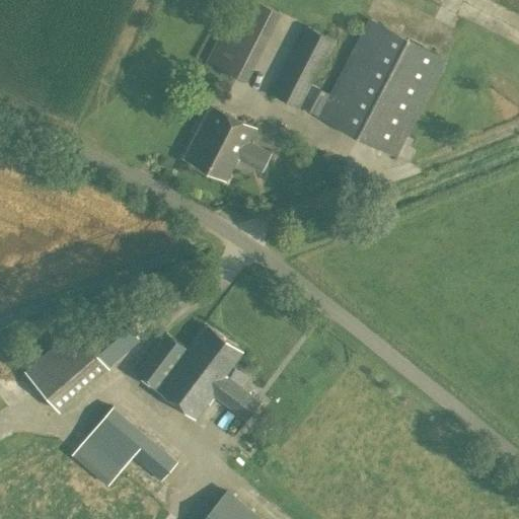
[(236,0),(206,60),(235,75),(270,7),(255,0),(236,0)]
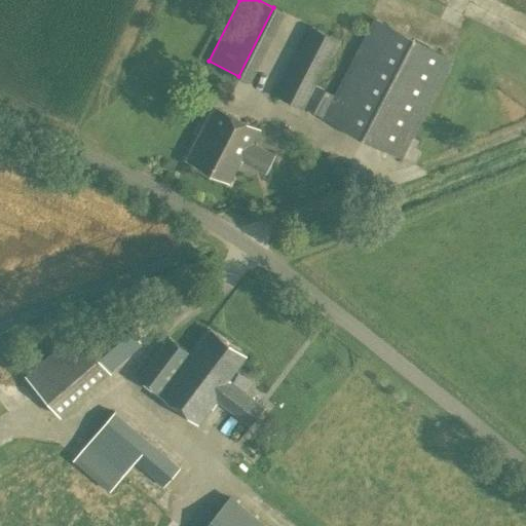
[(275,94),(401,159),(452,59),(454,60),(458,51),(449,46),(445,54),(373,17),(343,75),(334,95),(315,86),(326,66),(328,67),(340,41),(311,26),(275,94)]
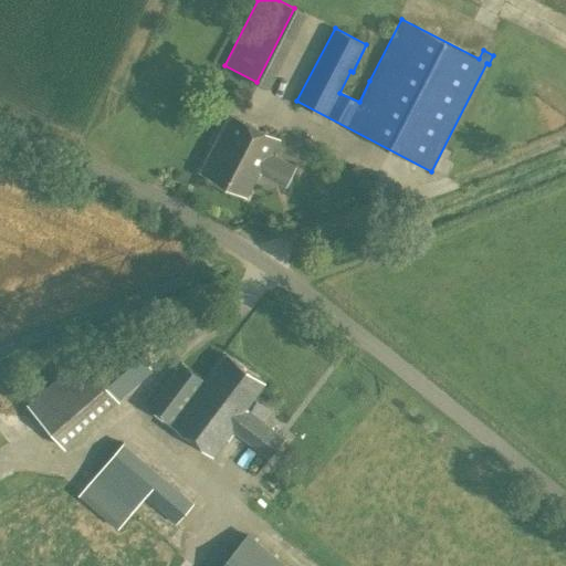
[(295,164),(270,150),(278,137),(227,111),(197,169),(247,196),(260,169),(285,184),(295,164)]
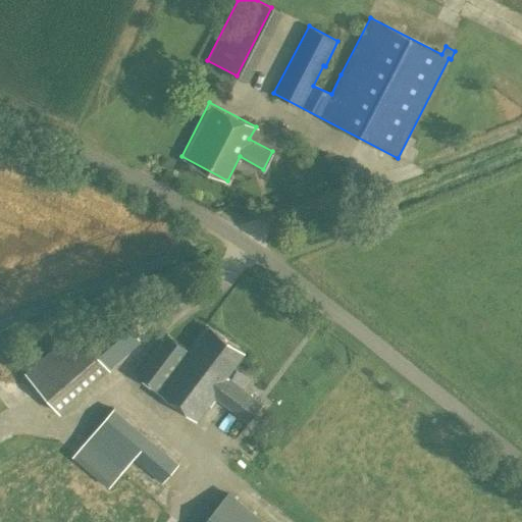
[(114,311),(84,337),(110,369),(141,343),(114,311)]
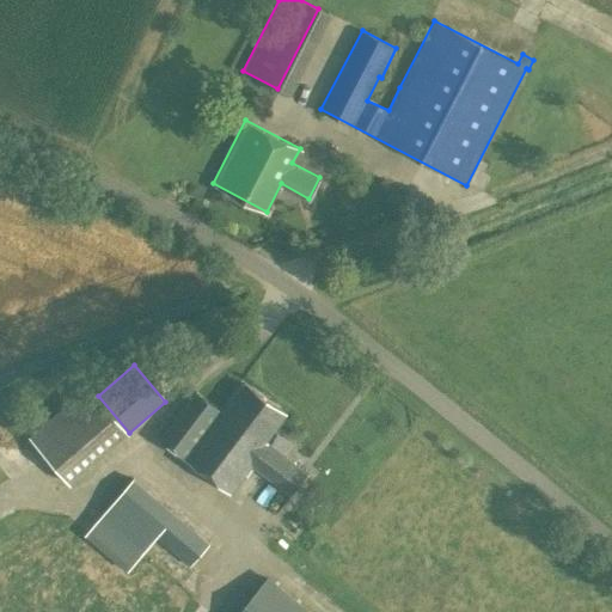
[(230,493),(252,464),(292,495),(307,475),(264,442),(286,414),(244,383),(221,412),(195,393),(160,439),(230,493)]
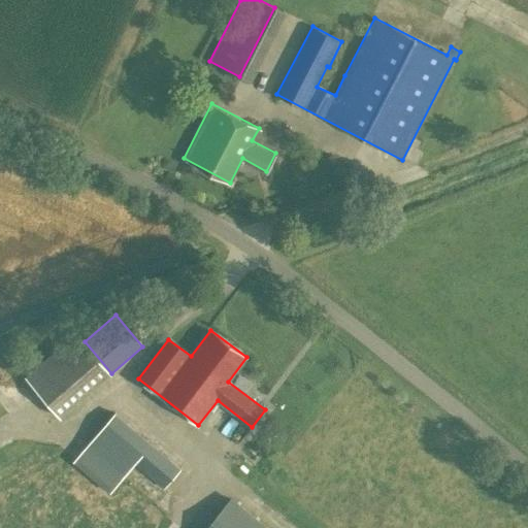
[(60,417),(111,373),(85,341),(78,335),(28,378),(60,417)]
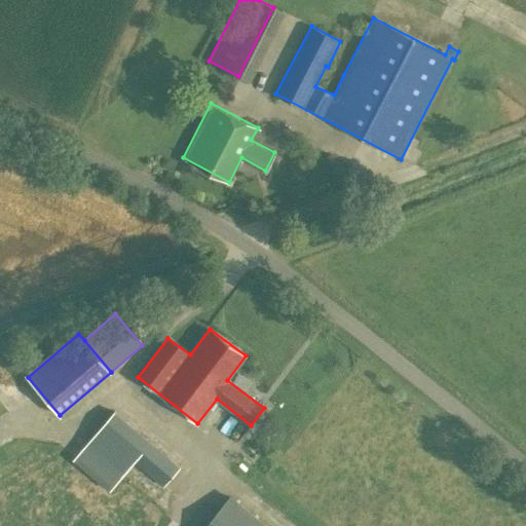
[(84,445),(121,477),(134,462),(163,488),(181,466),(114,410),(84,445)]
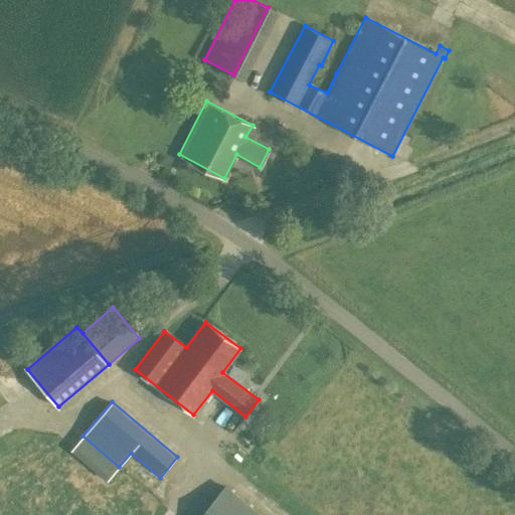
[(260,514),(224,485),(199,514),(260,514)]
